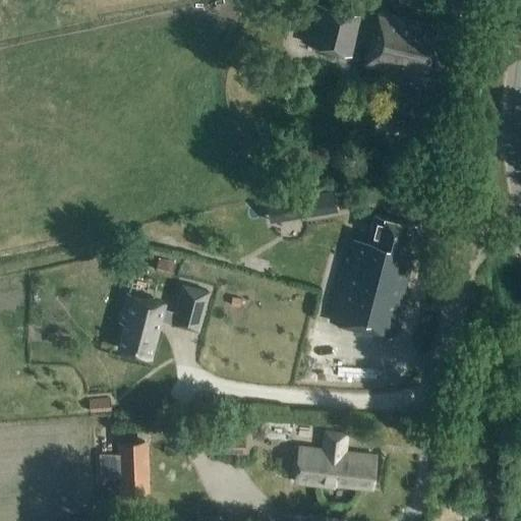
[(352,55),(362,15),(312,2),(302,42),(352,55)]
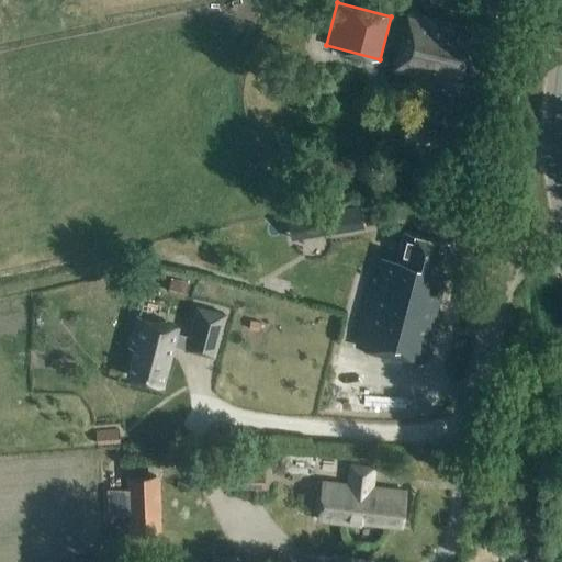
[(484,91),(493,54),(467,47),(471,29),(409,13),(395,69),(484,91)]
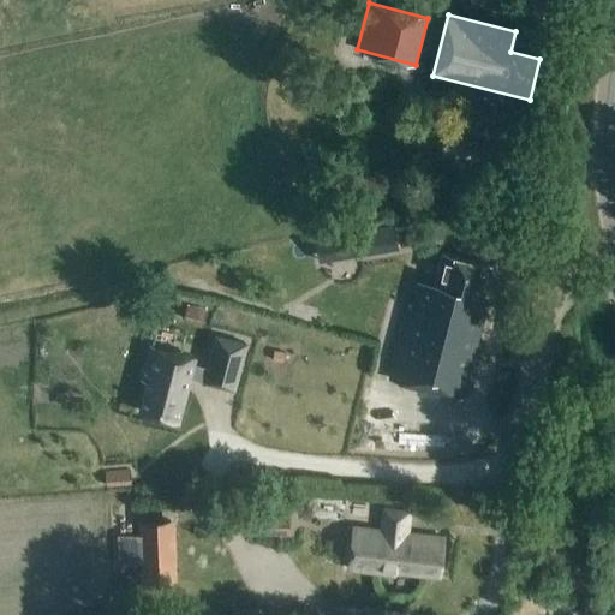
[(488,139),(496,112),(461,102),(454,130),(488,139)]
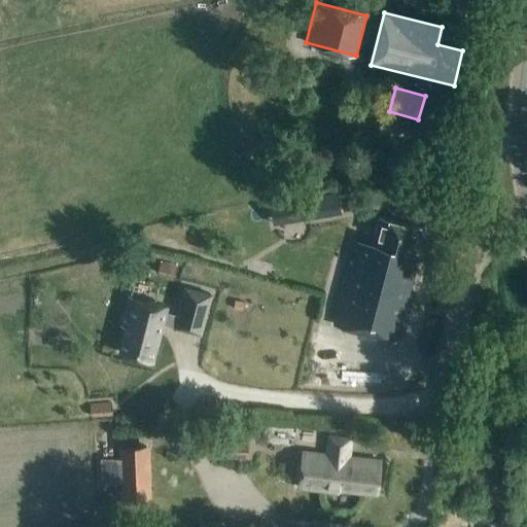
[(309,199),(312,218),(341,214),(338,195),(309,199)]
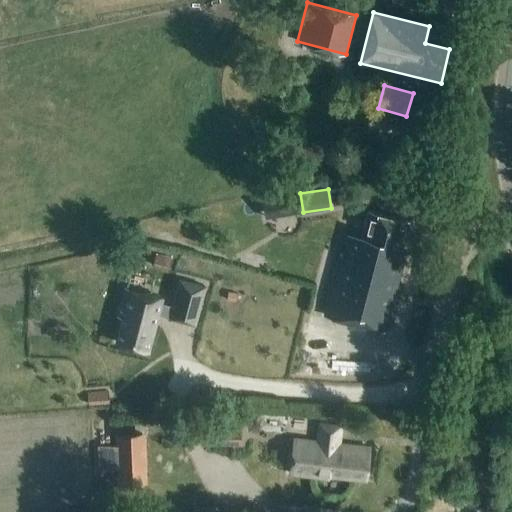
[(386,333),(408,248),(401,246),(408,221),(371,212),(365,234),(351,237),(345,257),(342,256),(326,317),(386,333)]
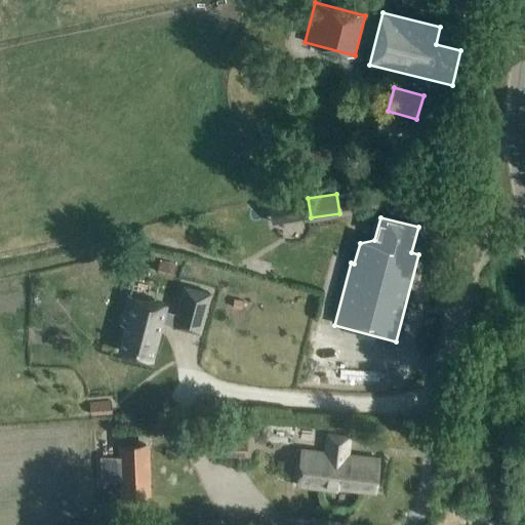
[(165,275),(164,277),(172,279),(175,268),(167,266),(167,267),(165,275)]
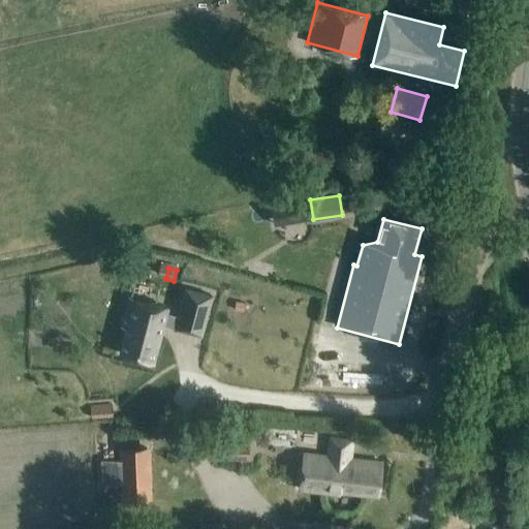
[(127,329),(120,354),(152,363),(159,335),(162,324),(175,328),(175,329),(179,330),(182,330),(188,332),(200,335),(207,313),(209,303),(211,296),(189,290),(185,289),(181,306),(179,316),(165,313),(166,308),(147,302),(135,299),(129,298),(121,327),(127,329)]
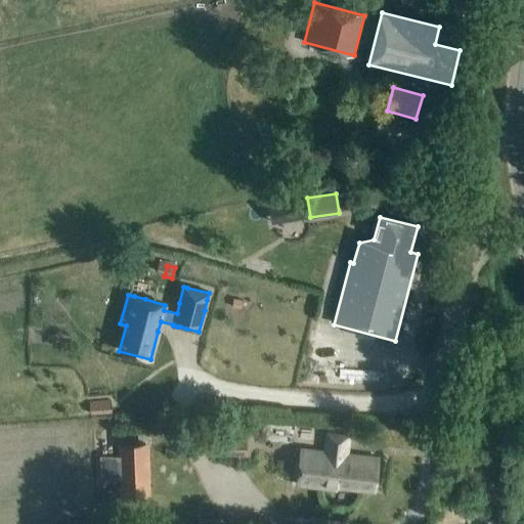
[(111,401),(90,403),(91,415),(112,412),(111,401)]
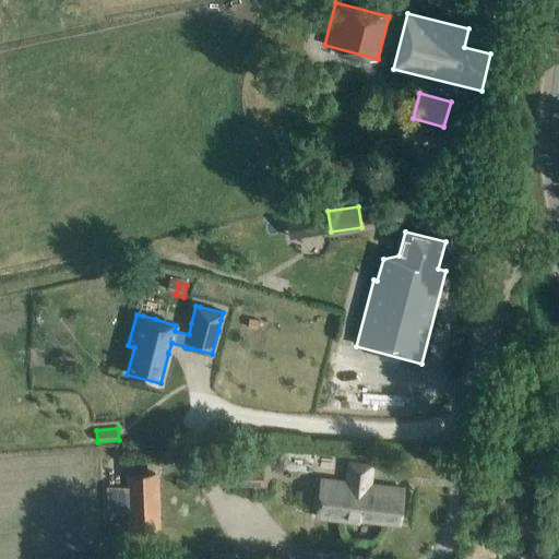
[(370,487),(372,465),(351,463),(348,484),(320,480),(314,516),(359,522),(359,518),(400,523),(403,491),(370,487)]
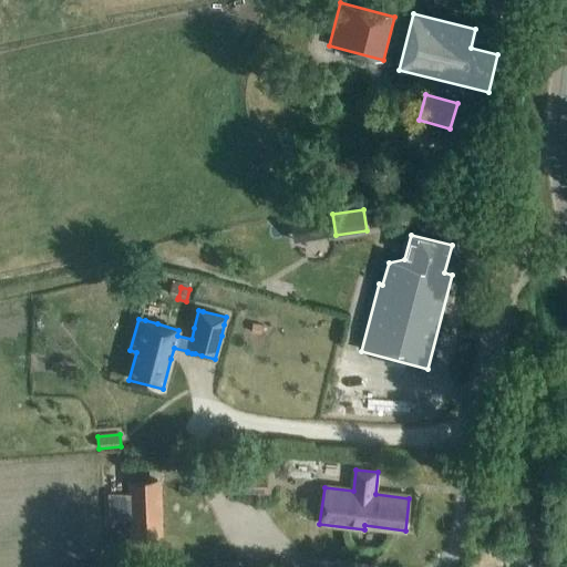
[(223,494),(267,494),(267,474),(223,474),(223,494)]
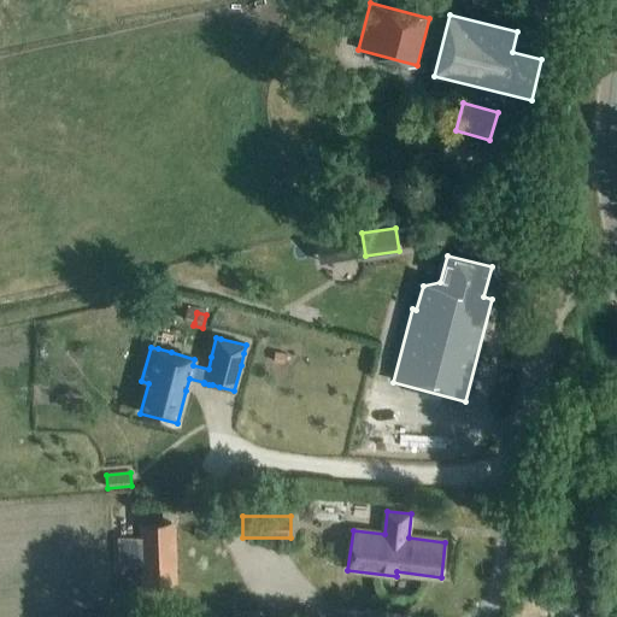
[(140,522),(140,536),(118,538),(119,566),(141,565),(141,585),(178,583),(176,521),(140,522)]
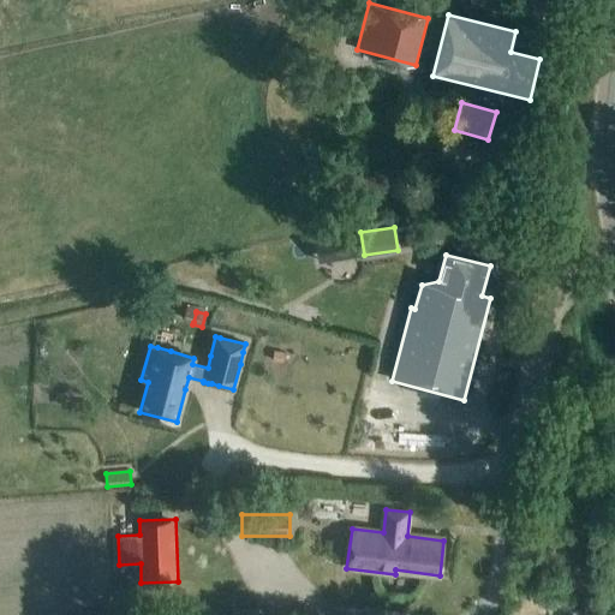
All buildings are outlined.
